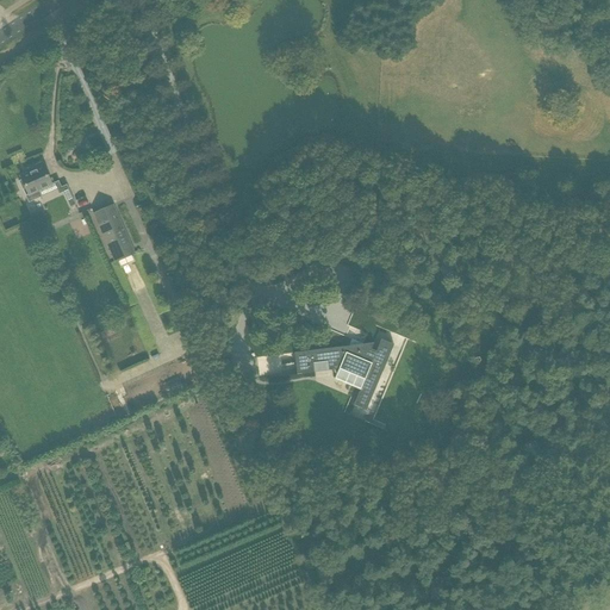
[(36,170),(20,178),(23,180),(19,182),(23,191),(26,188),(29,195),(25,197),(29,204),(42,198),(39,191),(51,185),(42,165),(33,168),(36,170)]
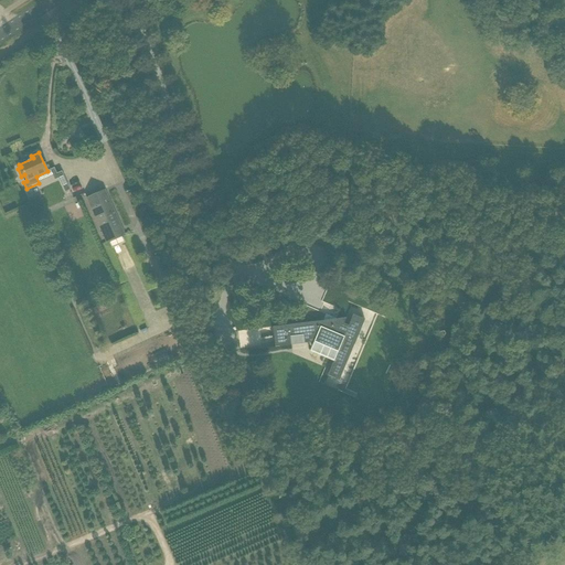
[(106,190),(87,199),(106,243),(126,234),(106,190)]
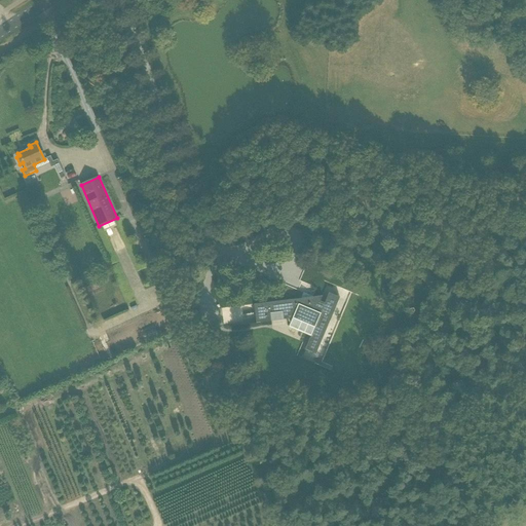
[(192,288),(193,278),(183,277),(182,287),(192,288)]
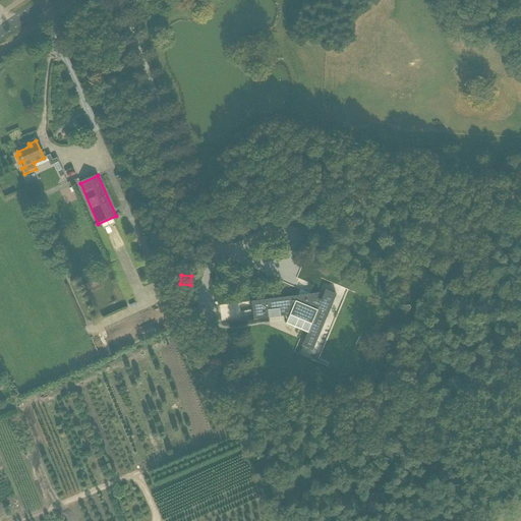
[(91,282),(81,287),(83,291),(93,286),(91,282)]
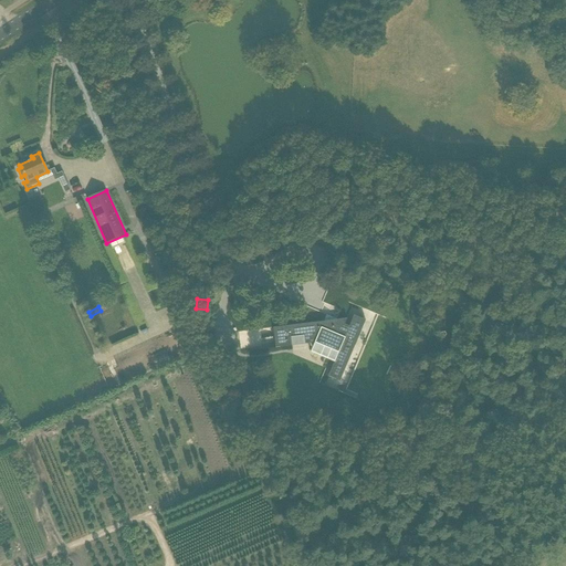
[(338,352),(327,376),(339,381),(365,321),(354,315),(348,326),(344,324),(347,318),(336,320),(326,315),(324,321),(273,327),(275,347),(292,346),(291,337),(303,336),(304,344),(311,343),(315,343),(338,352)]
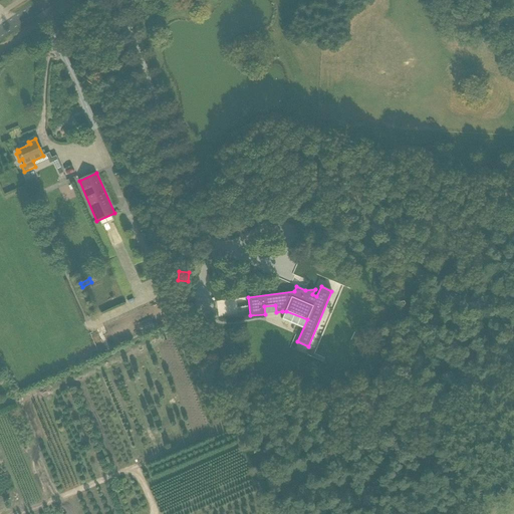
[(278,475),(266,480),(272,494),(284,489),(278,475)]
